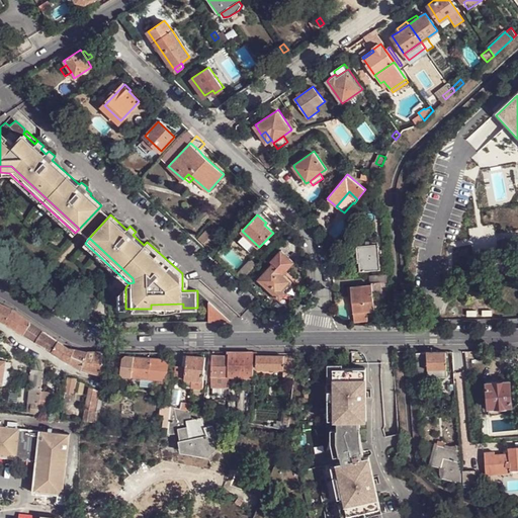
[(380,268),(378,243),(357,245),(359,262),(360,262),(361,270),(380,268)]
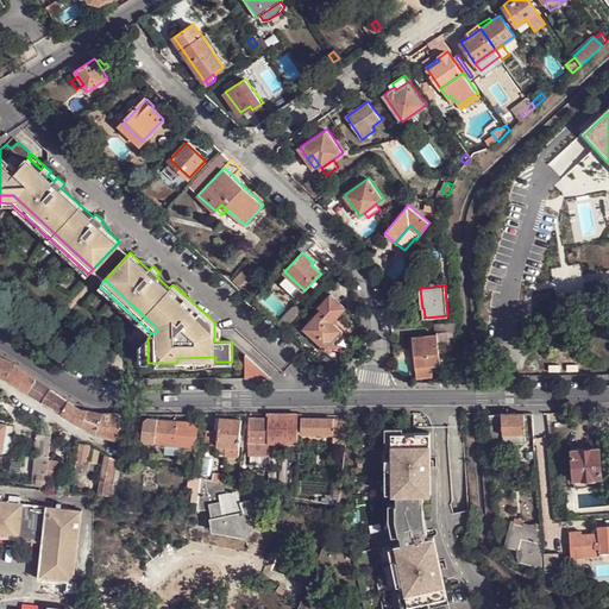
[(349,305),(337,294),(333,290),(319,306),(322,308),(305,328),(331,353),(338,345),(332,340),(341,330),(331,320),(333,318),(336,319),(349,305)]
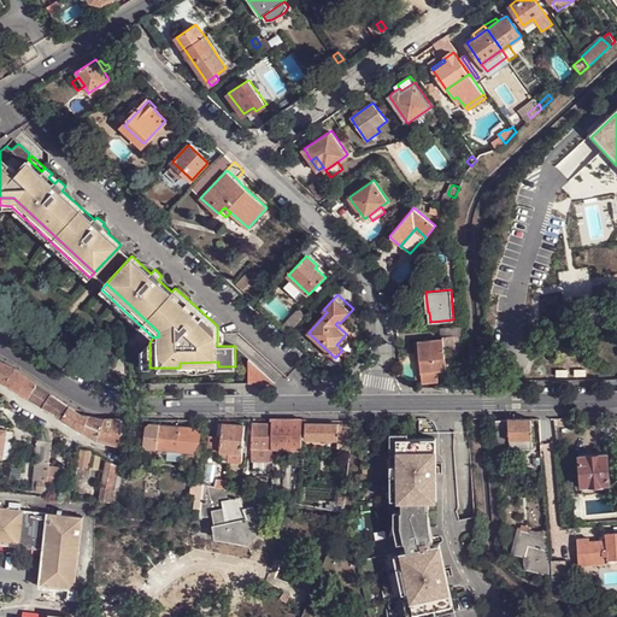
[(270,306),(265,311),(277,322),(280,318),(274,312),(275,311),(270,306)]
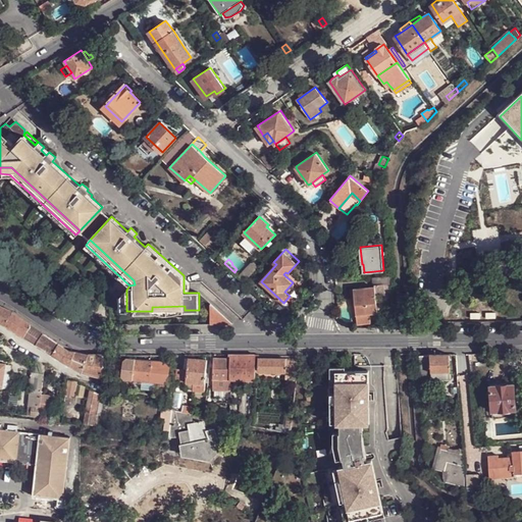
[(384,276),(372,277),(373,288),(376,288),(377,295),(392,293),(389,275),(384,276)]
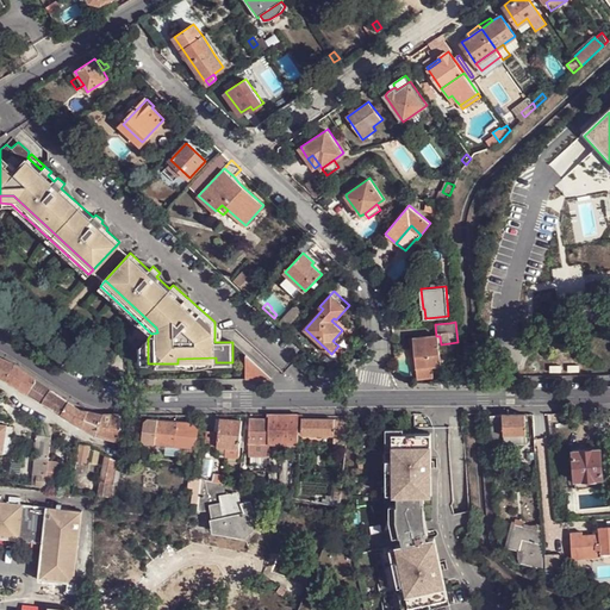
[(342,330),(332,341),(338,346),(349,334),(344,329),(342,330)]
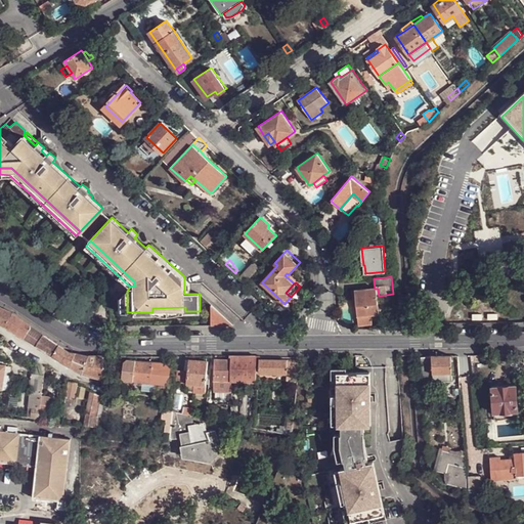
[(378,289),(375,289),(356,291),(358,306),(359,325),(374,324),(373,315),(380,314),(379,296),(378,289)]
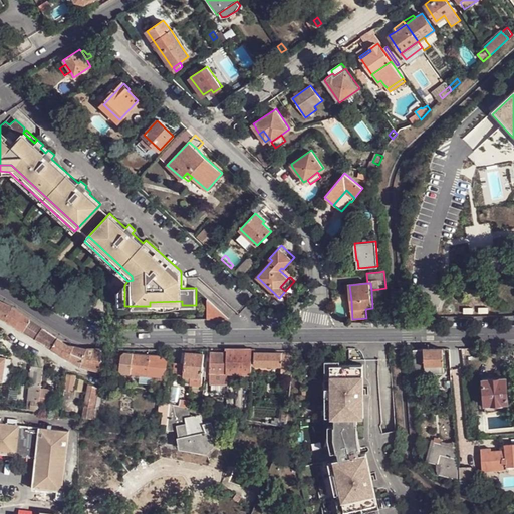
[(233,299),(207,299),(207,319),(233,319),(233,299)]
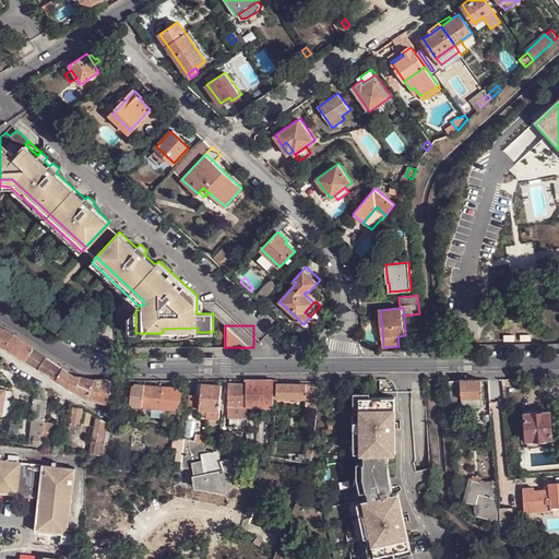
[(11,335),(0,328),(0,343),(4,345),(11,335)]
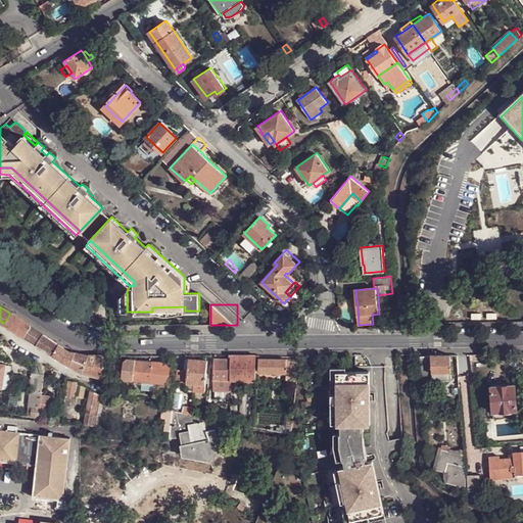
[(30,325),(10,314),(4,323),(24,335),(30,325)]
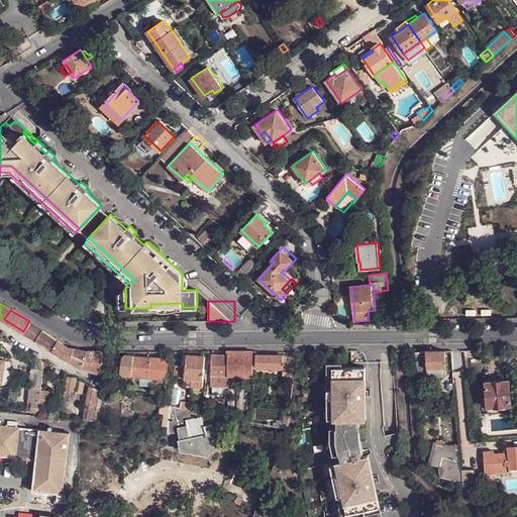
[(43,330),(29,321),(23,331),(37,340),(43,330)]
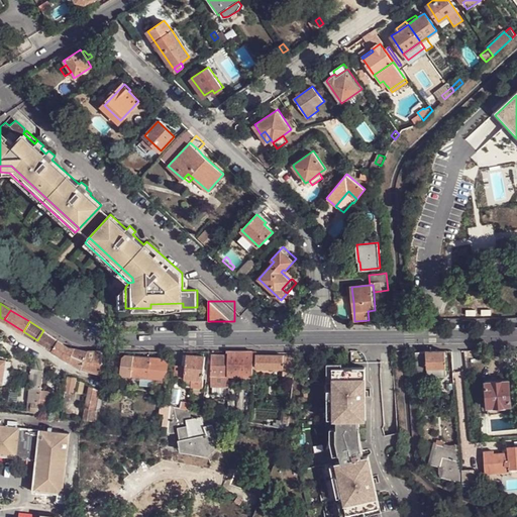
[(58,340),(43,330),(37,340),(53,348),(58,340)]
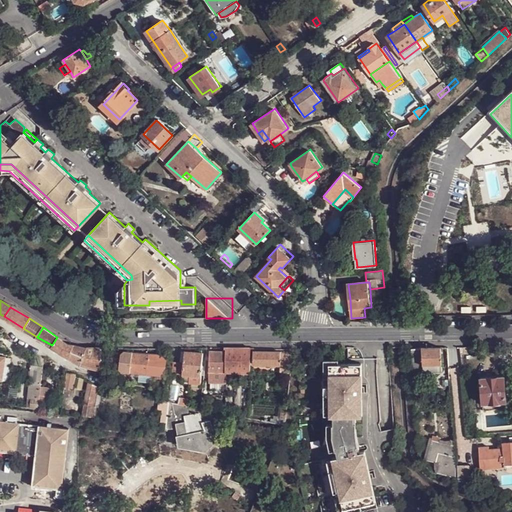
[(70,357),(76,345),(68,344),(57,337),(52,345),(70,357)]
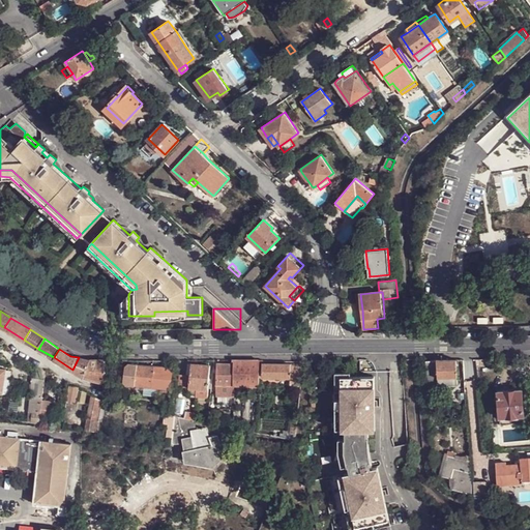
[(90,358),(79,357),(72,370),(83,377),(90,358)]
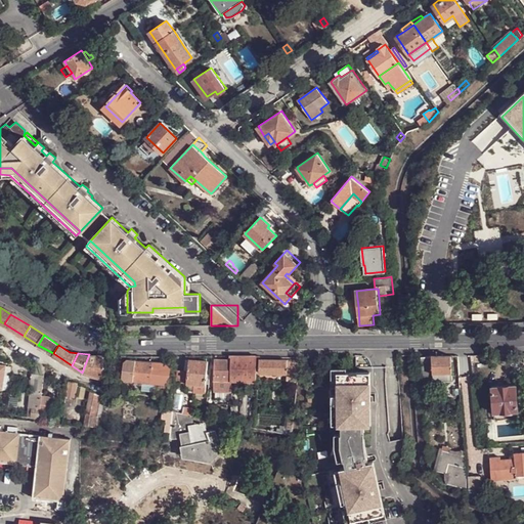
[(105,355),(89,354),(82,373),(101,378),(105,355)]
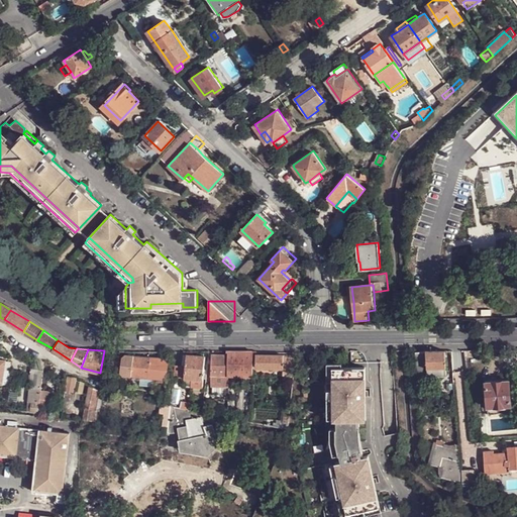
[(444,350),(426,351),(428,369),(446,368),(444,350)]
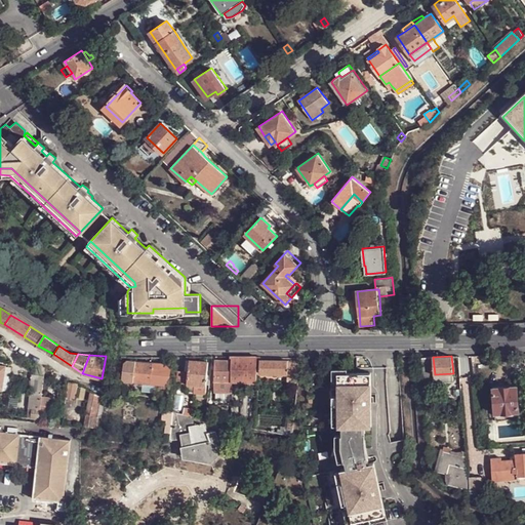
[(241,382),(256,384),(256,358),(257,358),(257,357),(240,357),(232,357),(232,361),(232,381),(241,382)]
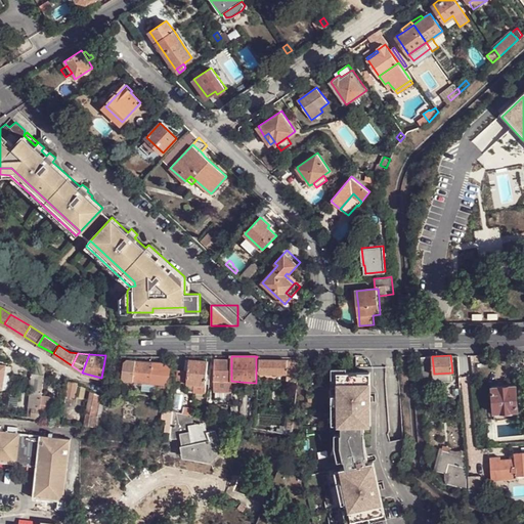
[(422,356),(423,375),(430,374),(434,374),(432,356),(422,356)]
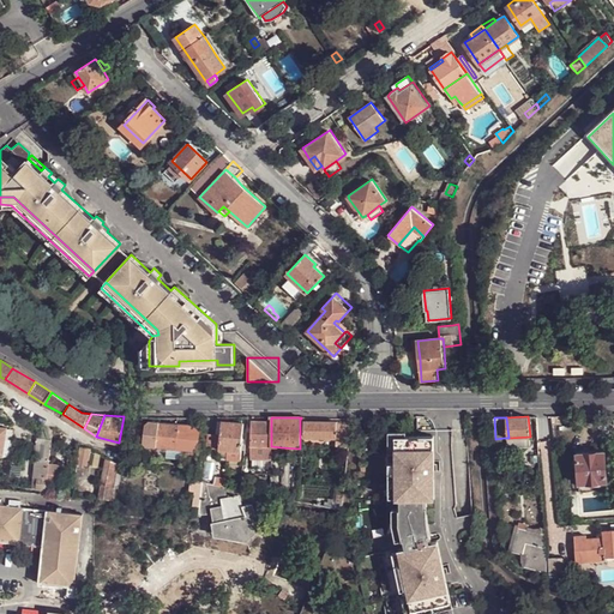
[(175,449),(179,422),(176,422),(158,421),(158,420),(149,419),(149,420),(145,423),(143,440),(146,445),(175,449)]
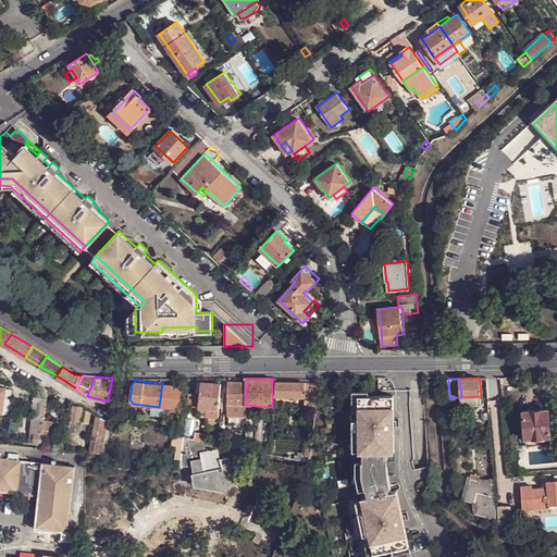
[(221,384),(201,382),(199,393),(188,393),(187,405),(198,406),(219,408),(222,408),(223,397),(220,397),(221,384)]
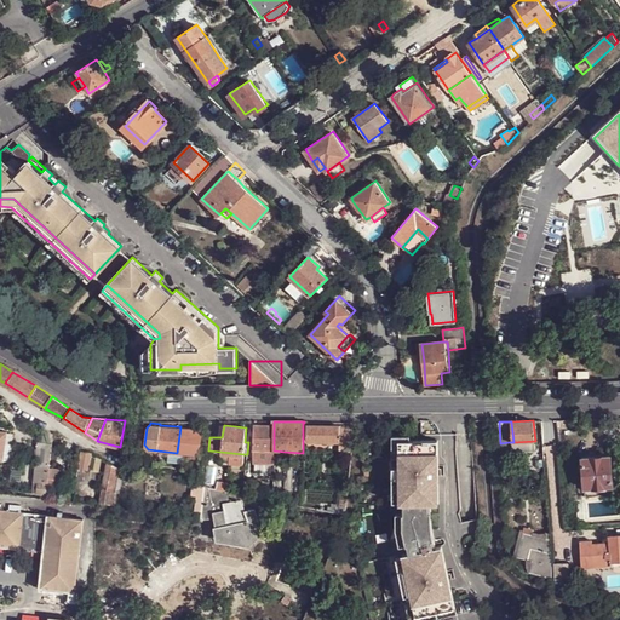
[(274,426),(254,425),(253,449),(274,451),(274,426)]
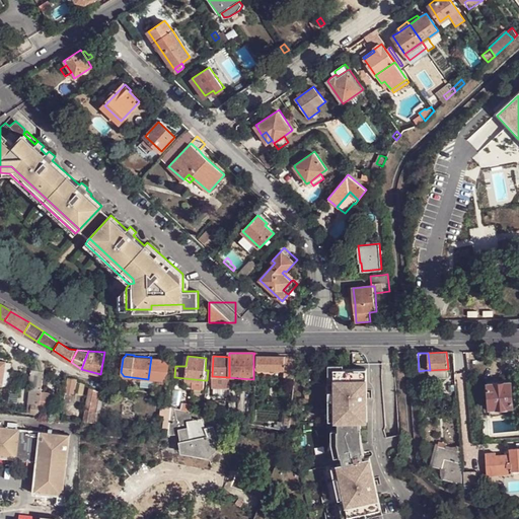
[(169,359),(151,357),(148,379),(166,381),(169,359)]
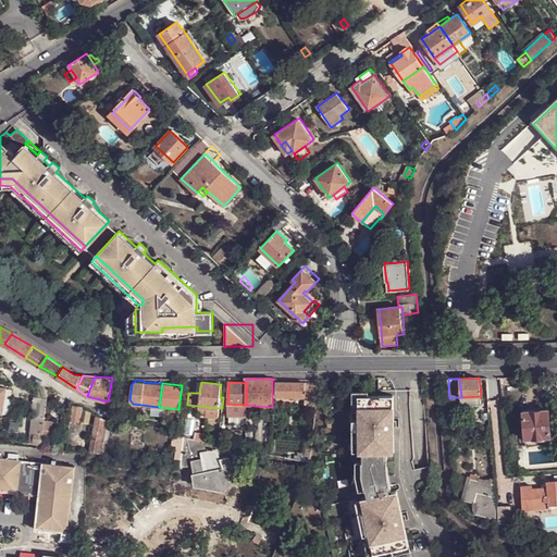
[(306,383),(275,383),(275,396),(306,396),(306,383)]
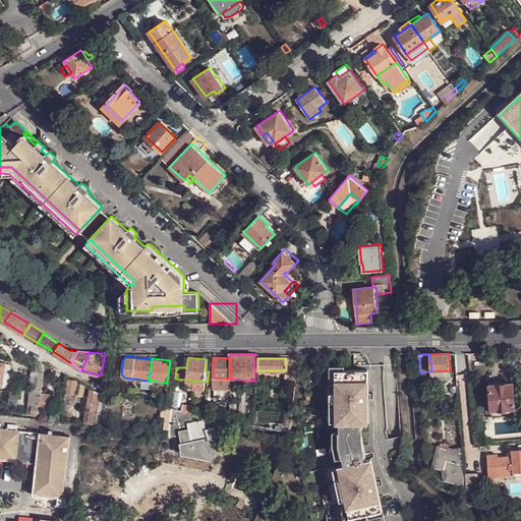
[(298,359),(286,358),(286,370),(285,380),(296,381),(298,359)]
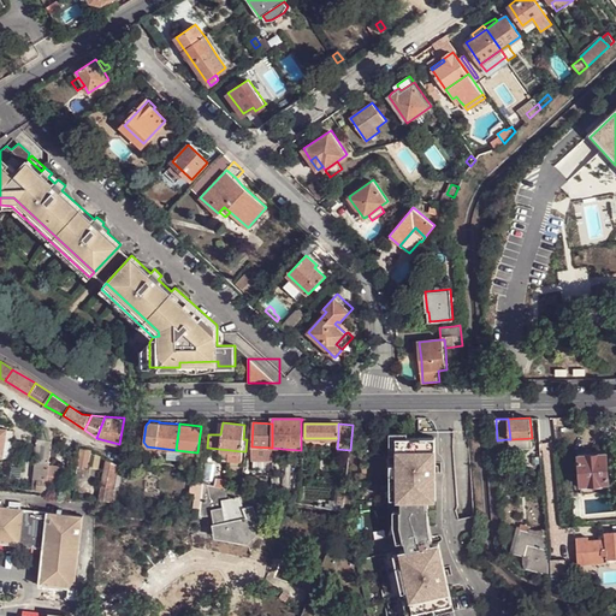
[(389,436),(390,451),(396,451),(396,436),(407,436),(407,430),(389,430),(389,436)]
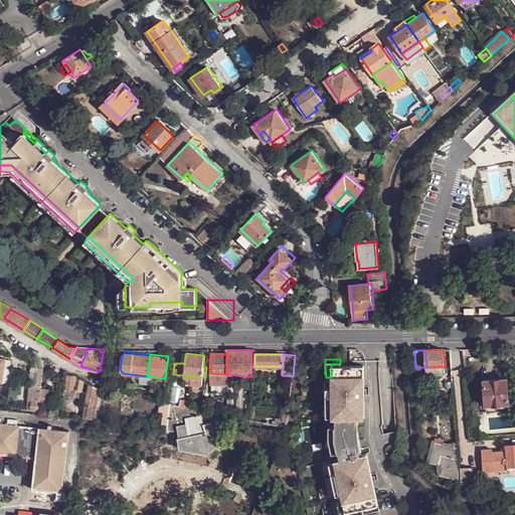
[(332,418),(335,417),(336,424),(335,438),(338,452),(341,459),(335,460),(336,461),(343,494),(345,501),(347,512),(379,505),(375,489),(371,490),(370,483),(374,482),(367,453),(363,454),(358,441),(358,431),(358,416),(364,416),(364,400),(362,400),(361,393),(364,393),(363,363),(340,364),(331,364),(331,377),(331,386),(332,414),(332,418)]
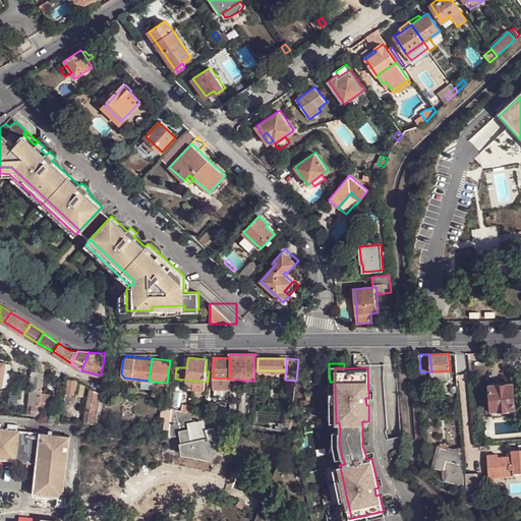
[(44,370),(37,369),(34,410),(37,410),(40,410),(44,370)]
